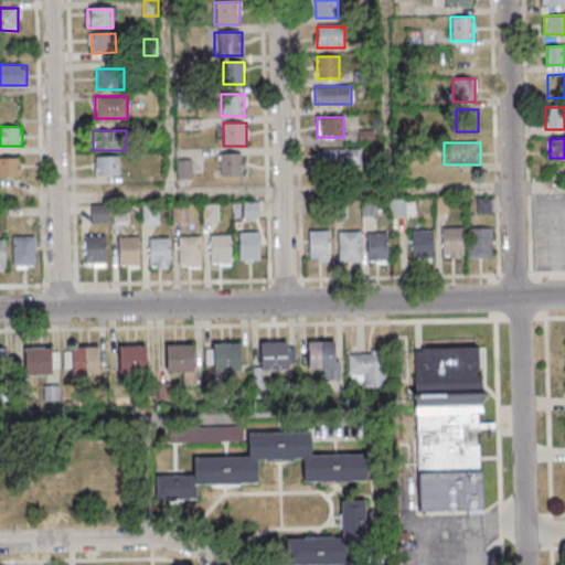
[(362,164),(362,148),(317,148),(317,164),(362,164)]
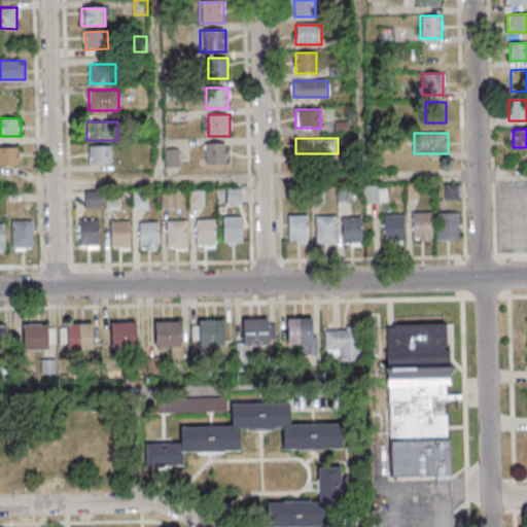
[(205,143),(205,164),(225,164),(225,143),(205,143)]
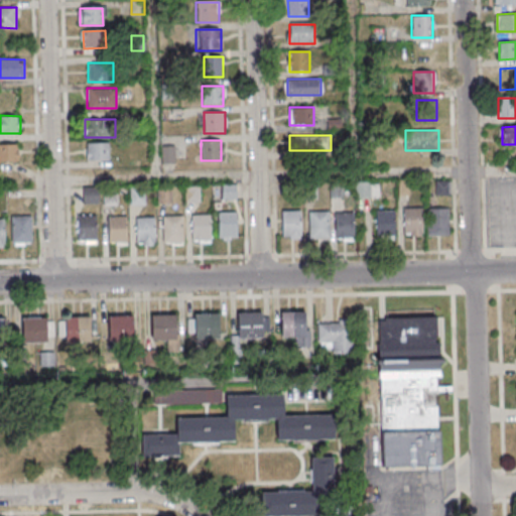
[(86,160),(109,160),(109,142),(86,142),(86,160)]
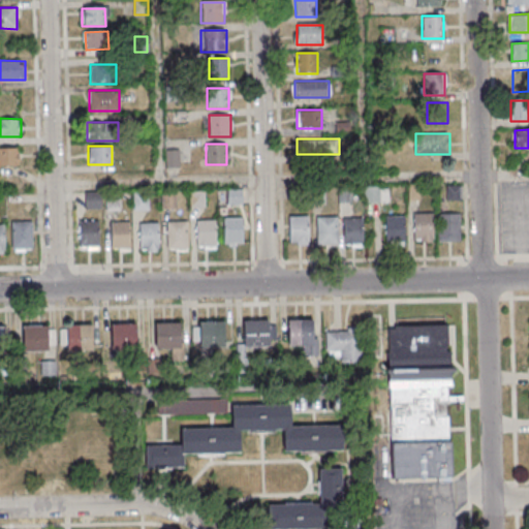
[(0,164),(19,165),(19,148),(0,148),(0,164)]
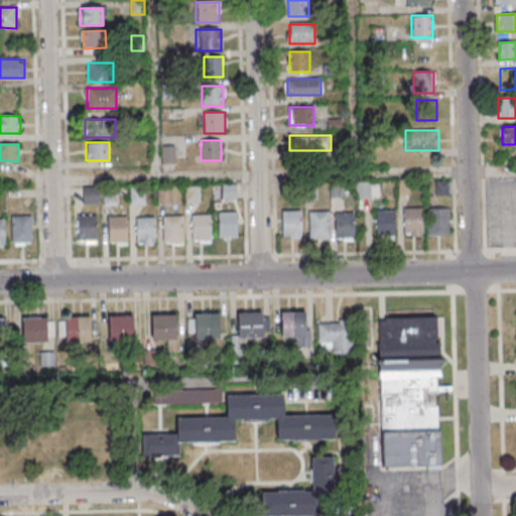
[(378,181),(356,181),(356,197),(378,197),(378,181)]
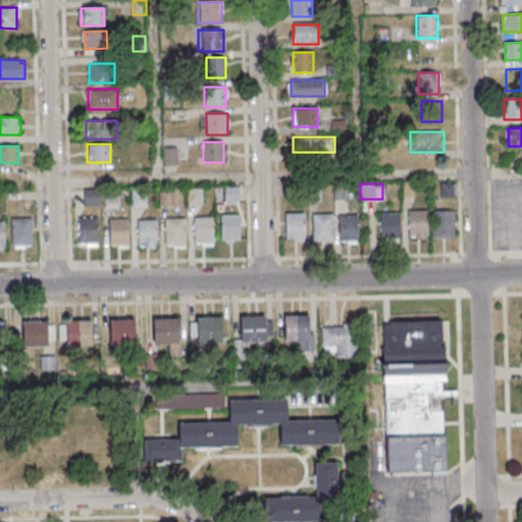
[(239,187),(223,187),(223,202),(239,202),(239,187)]
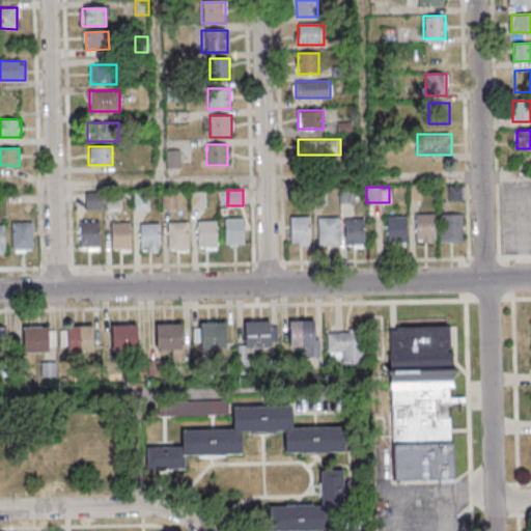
[(206,191),(190,191),(190,208),(206,208),(206,191)]
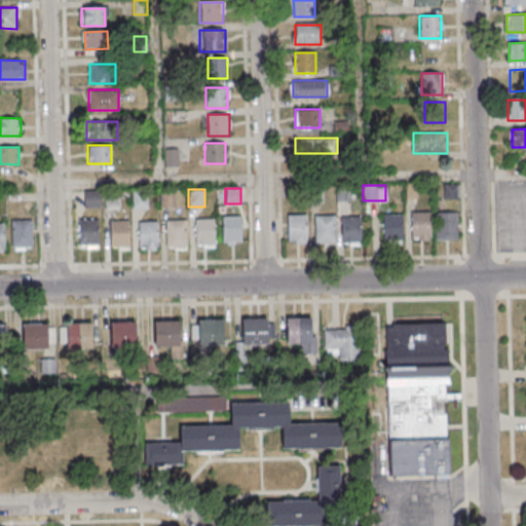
[(101,190),(84,190),(84,208),(101,208),(101,190)]
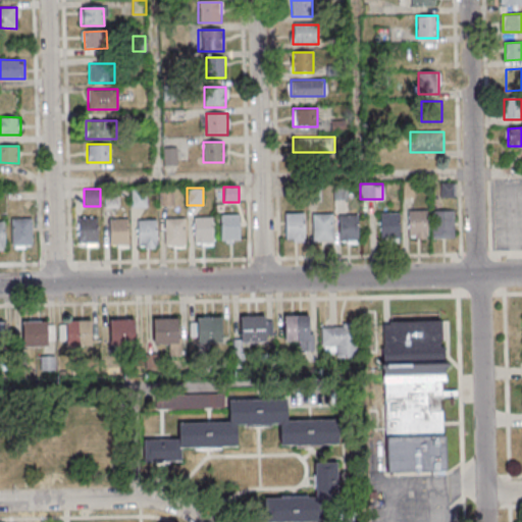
[(132,206),(147,206),(147,189),(132,189),(132,206)]
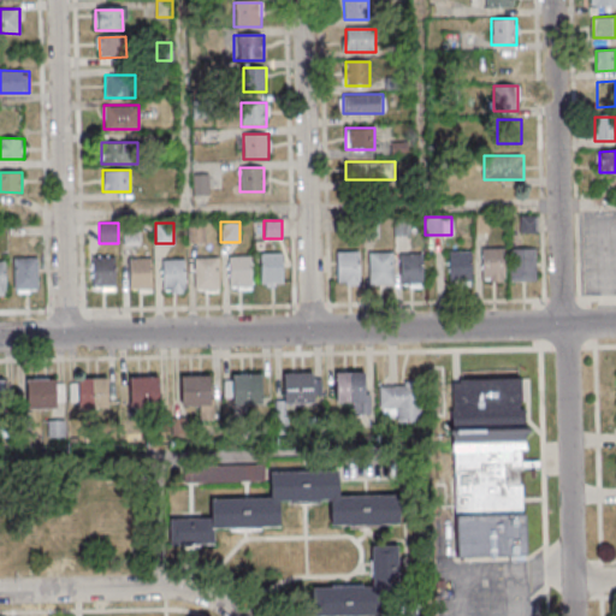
[(141,243),(141,225),(124,225),(124,243),(141,243)]
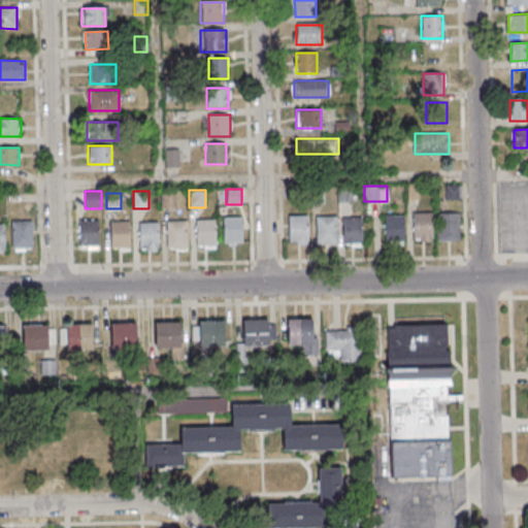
[(162,207),(175,207),(174,194),(162,194),(162,207)]
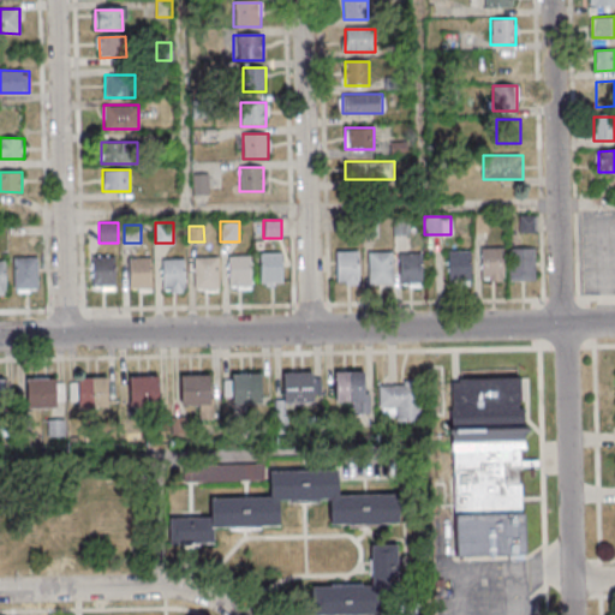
[(503,281),(503,248),(481,248),(481,281),(503,281)]
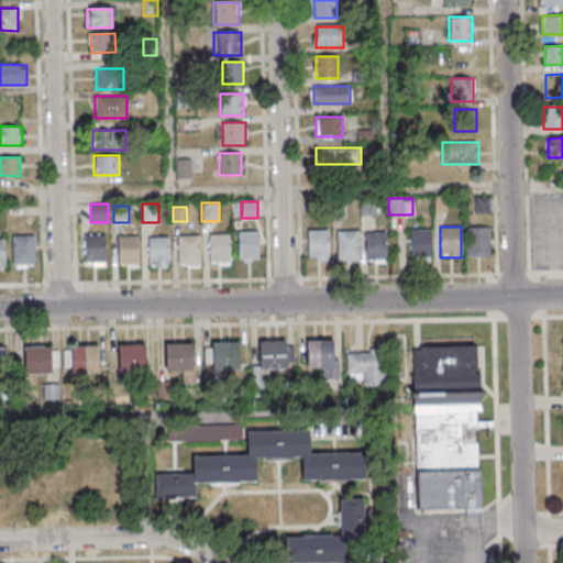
[(466,257),(490,257),(490,227),(466,227),(466,257)]
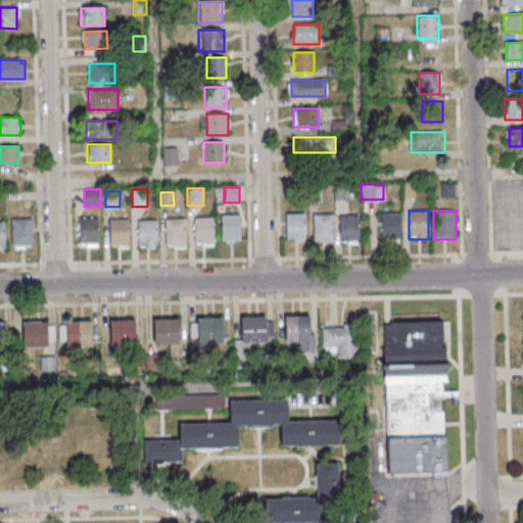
[(304,212),(285,212),(285,242),(304,242),(304,212)]
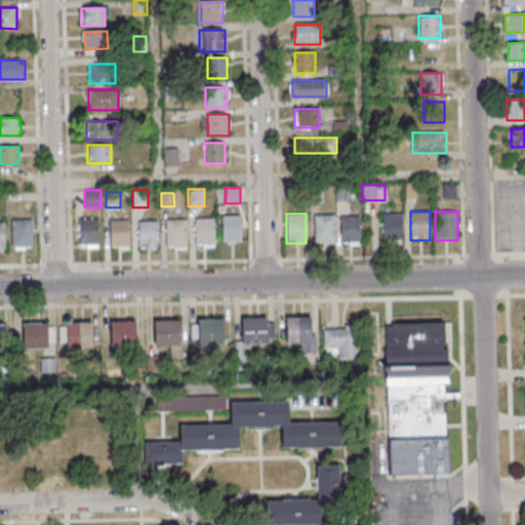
[(381,241),(402,241),(402,213),(381,213),(381,241)]
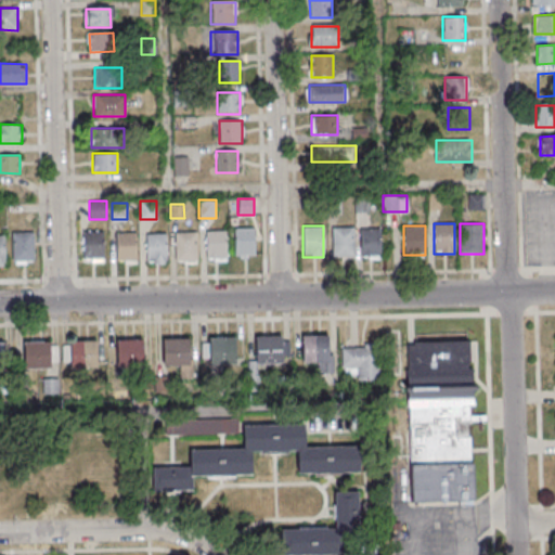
[(255,255),(255,227),(234,227),(234,255),(255,255)]
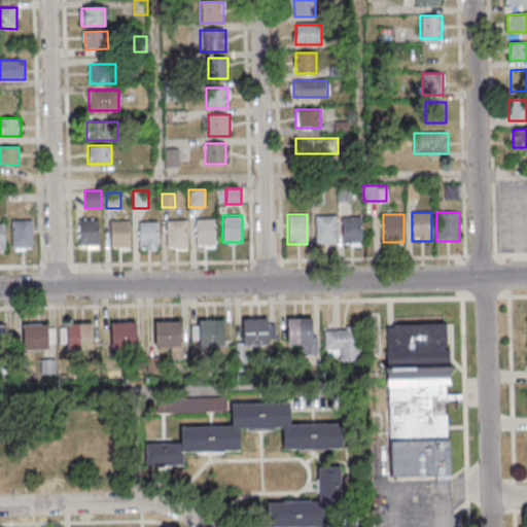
[(336,244),(336,215),(316,215),(316,244),(336,244)]
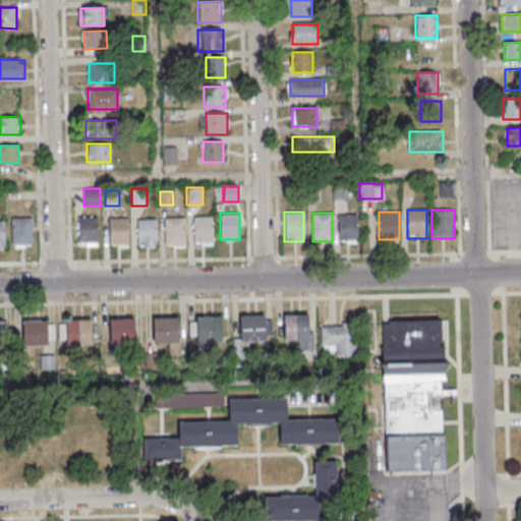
[(337,214),(338,242),(357,242),(357,214),(337,214)]
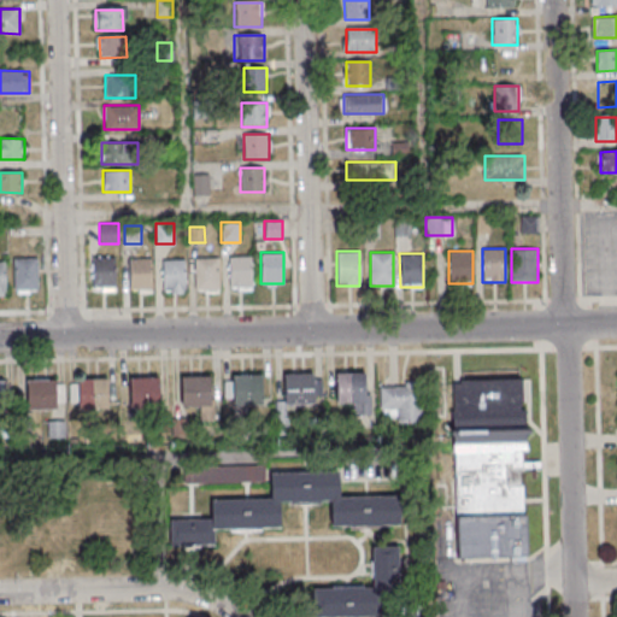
[(252,291),(252,256),(228,256),(228,291),(252,291)]
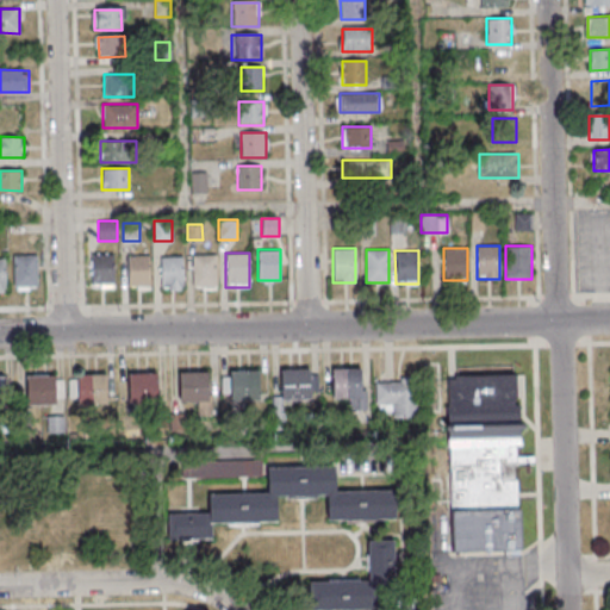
[(116,254),(91,254),(91,288),(116,288),(116,254)]
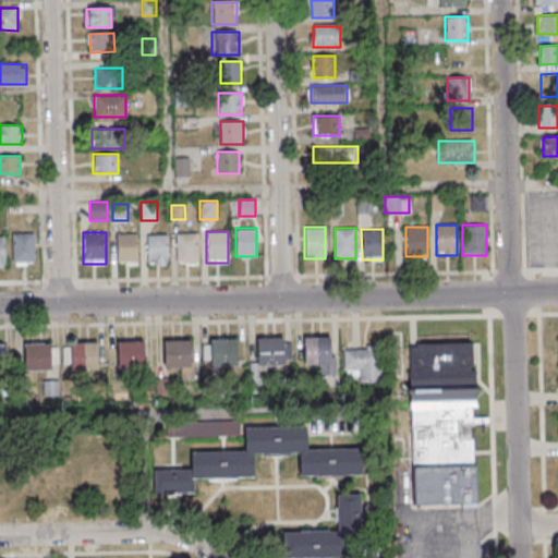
[(197,232),(176,232),(176,264),(197,264),(197,232)]
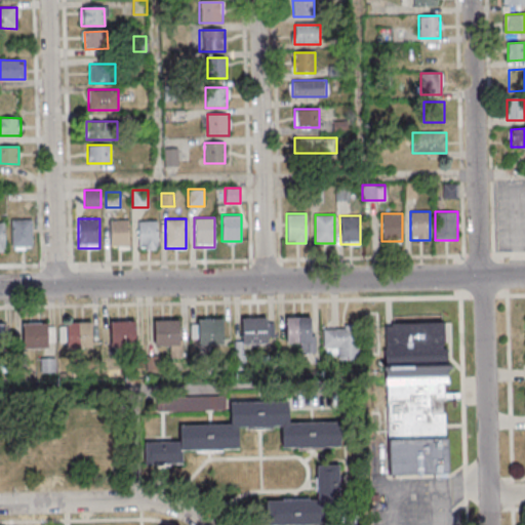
[(129,219),(109,219),(109,249),(129,249),(129,219)]
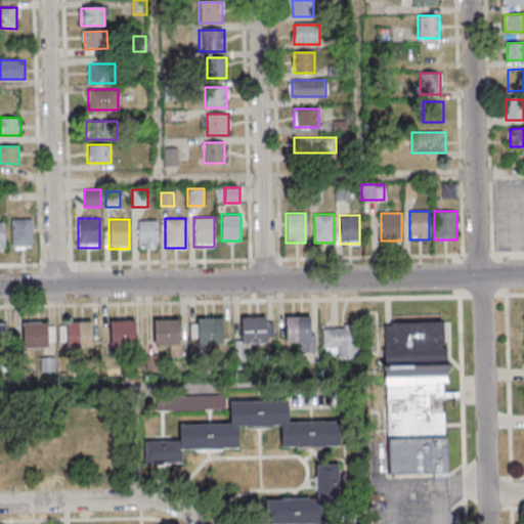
[(157,249),(157,219),(137,219),(137,249),(157,249)]
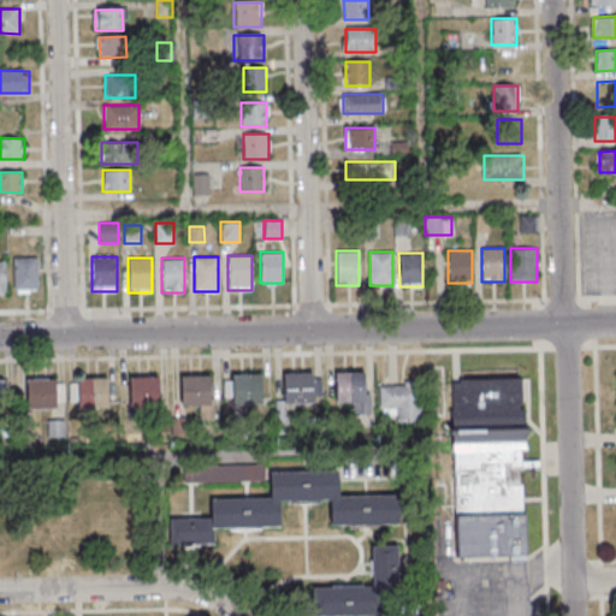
[(13,260),(36,259),(37,289),(15,290),(13,260)]
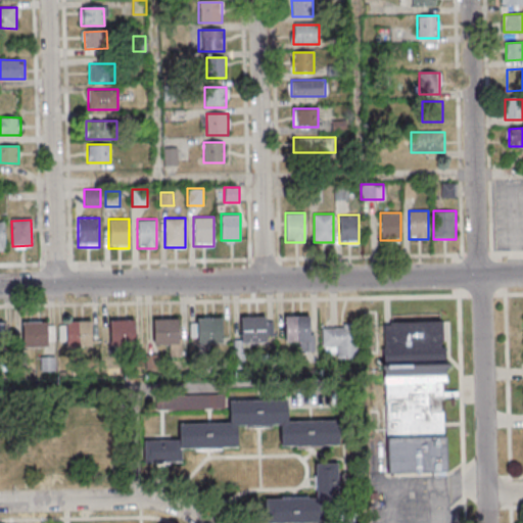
[(222,317),(190,317),(190,343),(222,343),(222,317)]
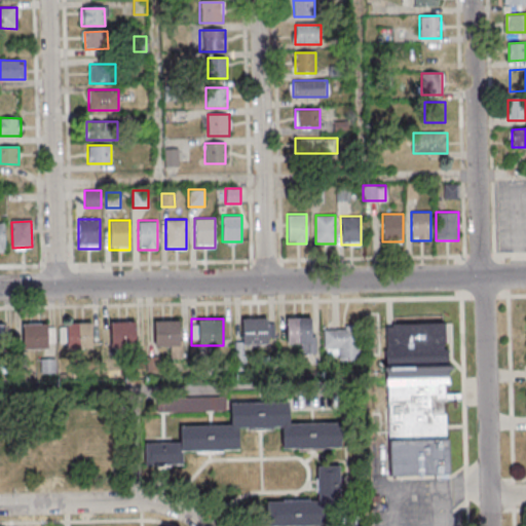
[(287,345),(300,345),(301,354),(314,354),(313,318),(286,318),(287,345)]
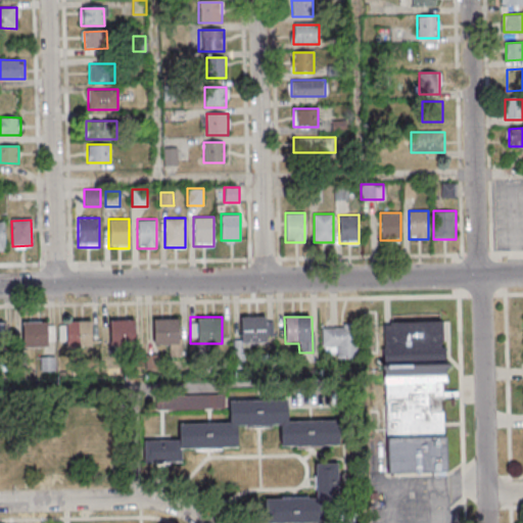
[(268,344),(268,318),(240,318),(240,344),(268,344)]
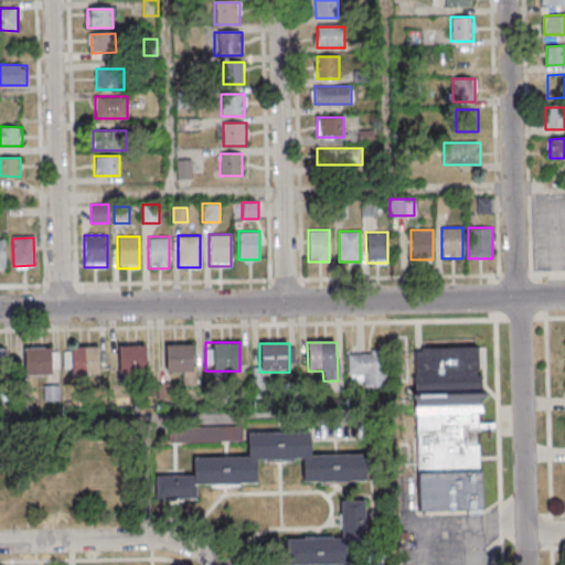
[(193,344),(166,344),(166,373),(193,373),(193,344)]
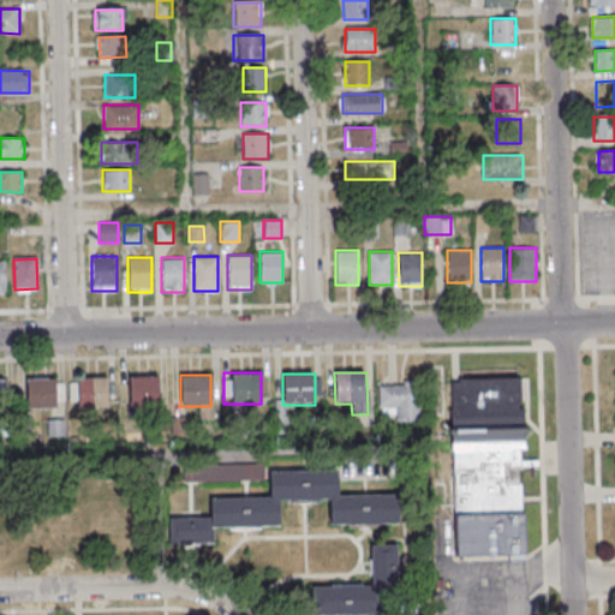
[(157,407),(157,376),(130,376),(130,407),(157,407)]
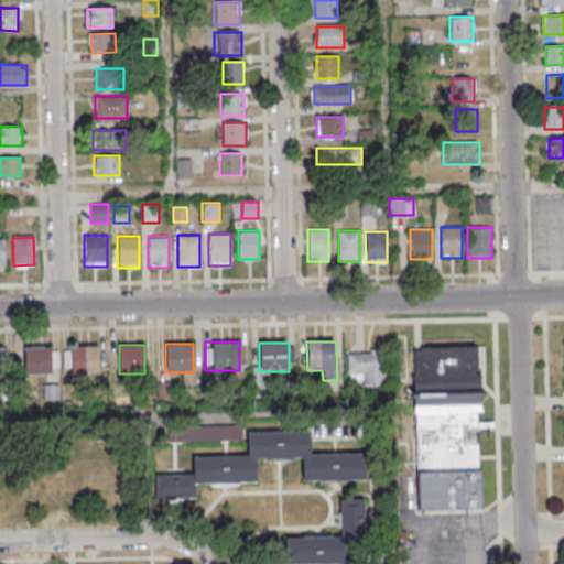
[(58,346),(24,346),(24,373),(58,373),(58,346)]
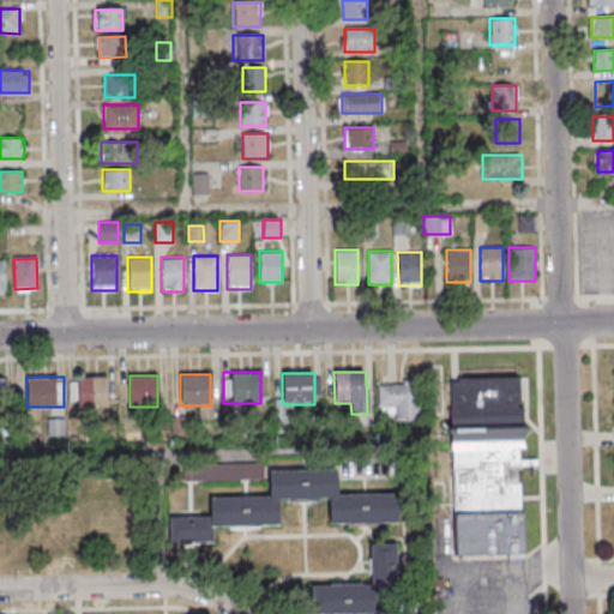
[(107,377),(77,377),(77,407),(107,407),(107,377)]
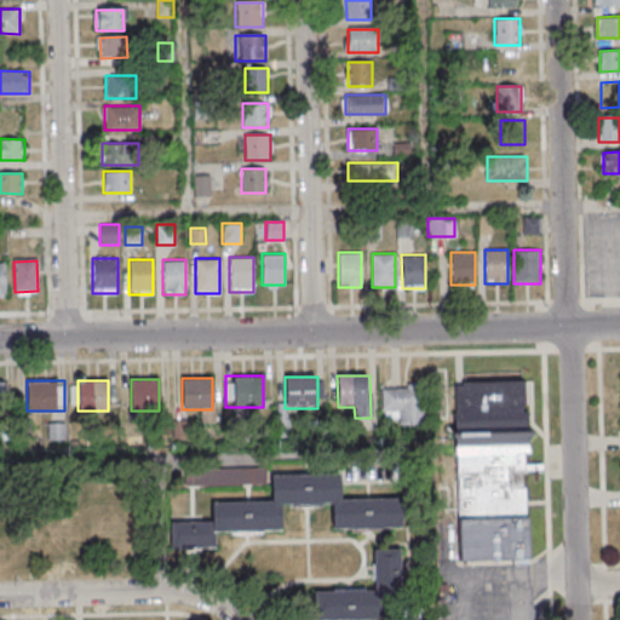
[(526,382),(455,383),(459,562),(528,561),(526,382)]
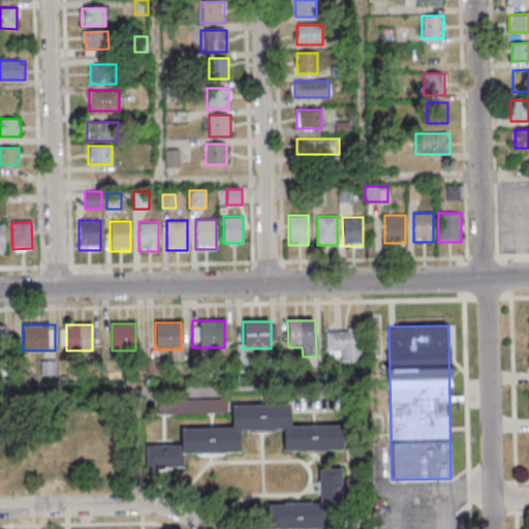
[(363,331),(327,331),(327,362),(363,362),(363,331)]
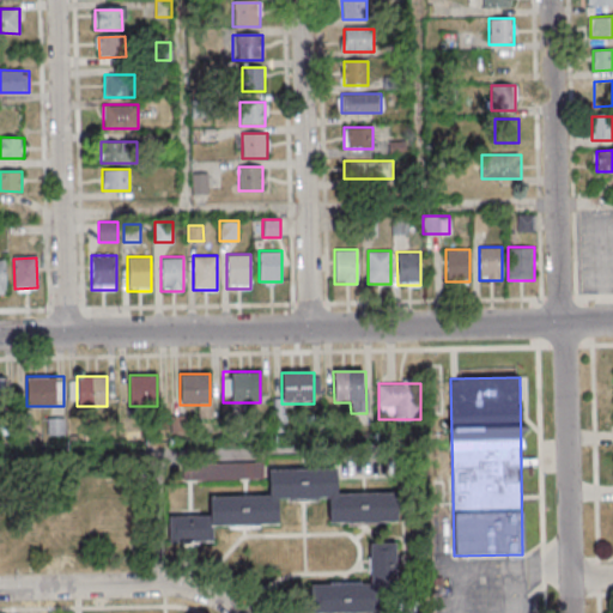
[(399,525),(398,495),(335,496),(335,471),(269,473),(271,497),(211,498),(211,516),(168,517),(169,544),(212,542),(212,528),(279,527),(279,503),(328,502),(328,526),(399,525)]
